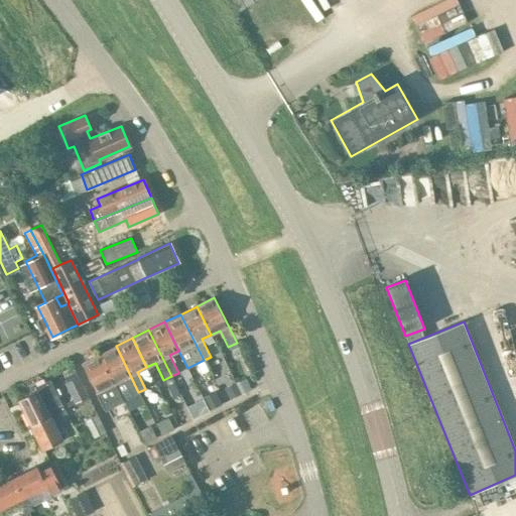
[(116,346),(100,354),(122,400),(138,392),(116,346)]
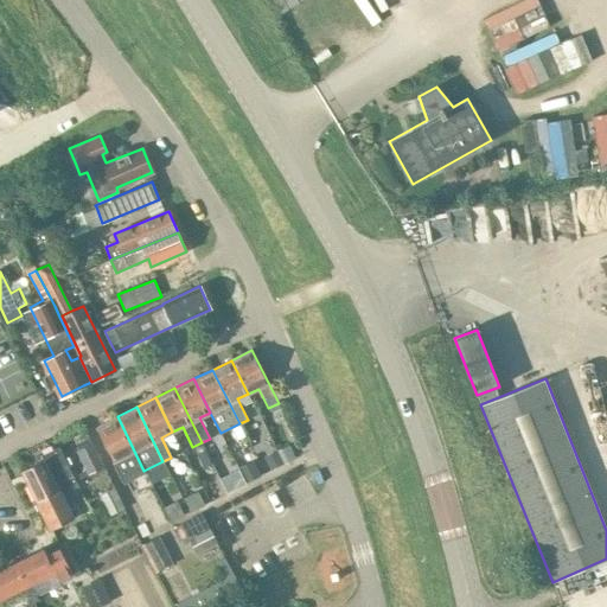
[(125,480),(144,471),(117,416),(97,426),(125,480)]
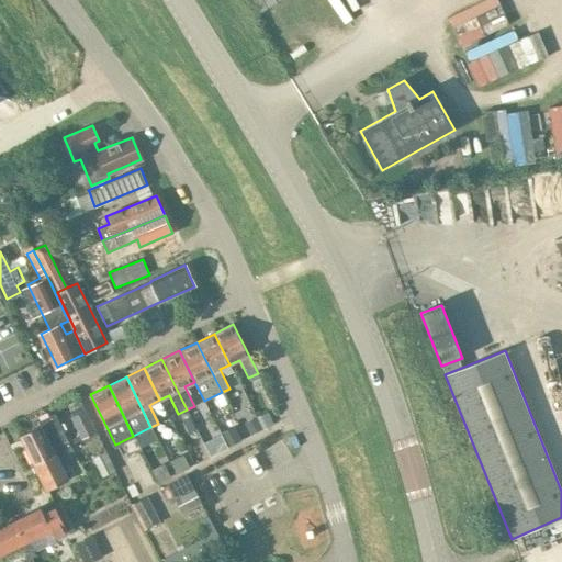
[(79,435),(67,441),(70,446),(97,433),(86,409),(82,411),(81,407),(70,412),(72,416),(70,417),(79,435)]
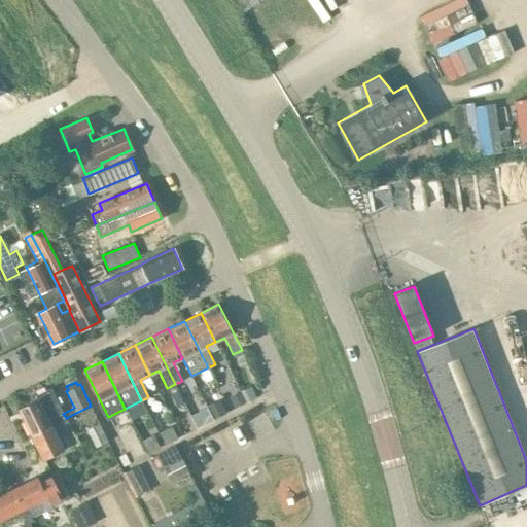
[(19,408),(31,433),(50,424),(49,420),(63,414),(50,388),(35,395),(37,399),(19,408)]
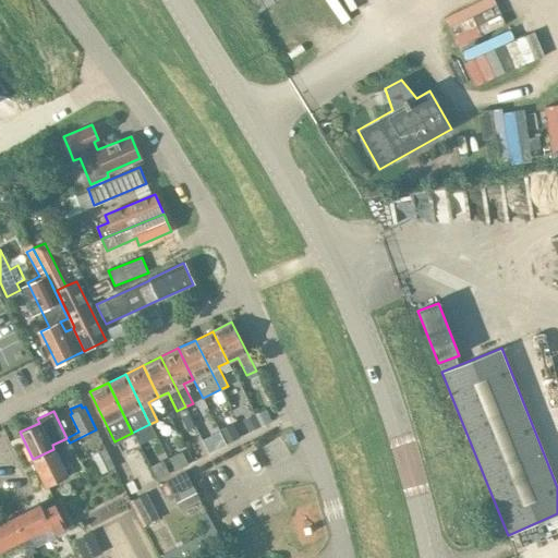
[(247,433),(261,426),(255,415),(242,422),(247,433)]
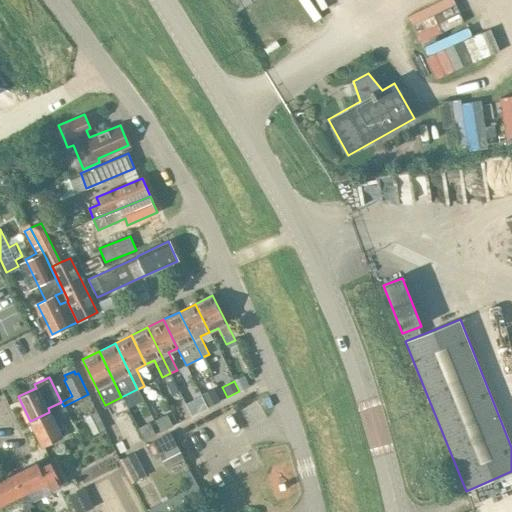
[(220,401),(213,388),(201,394),(208,407),(219,402),(220,401)]
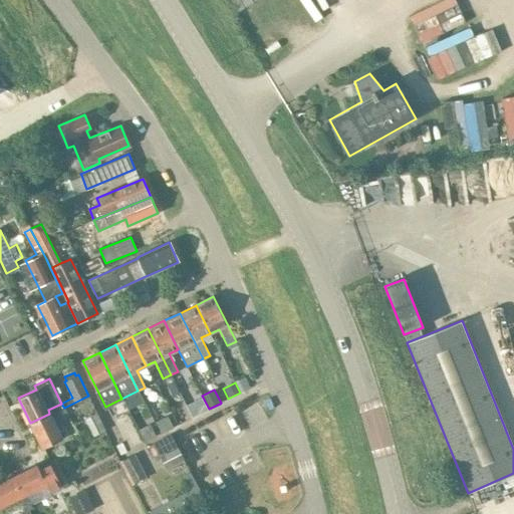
[(61,404),(48,410),(49,414),(30,423),(42,448),(61,439),(51,419),(66,412),(64,408),(61,404)]
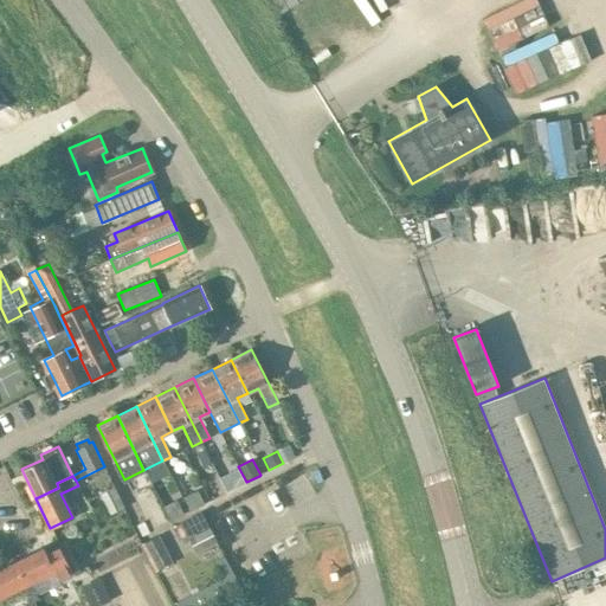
[(110,514),(123,508),(114,487),(101,492),(110,514)]
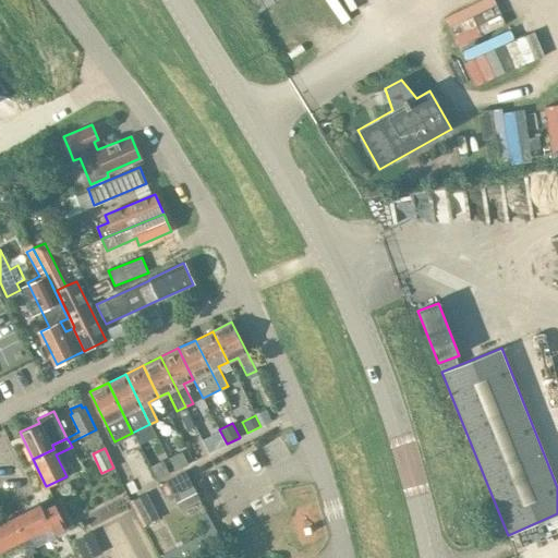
[(169,458),(176,470),(187,463),(181,451),(169,458)]
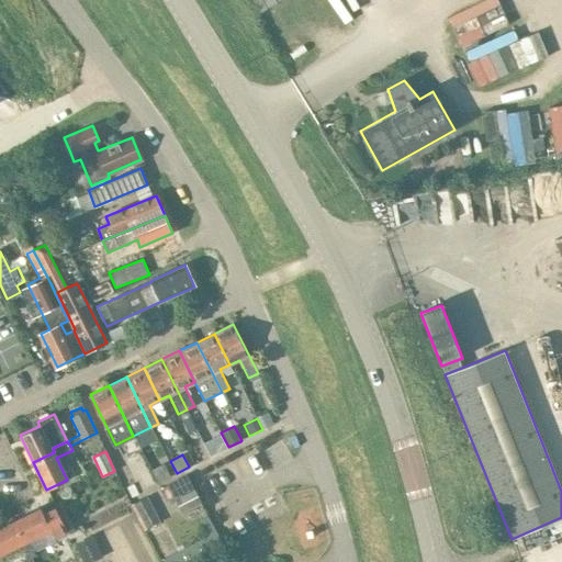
[(150,470),(157,482),(169,476),(164,463),(150,470)]
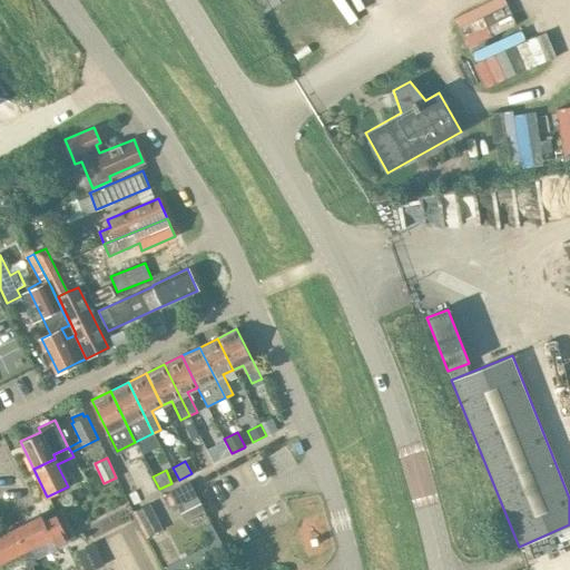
[(188,482),(172,490),(177,501),(194,493),(188,482)]
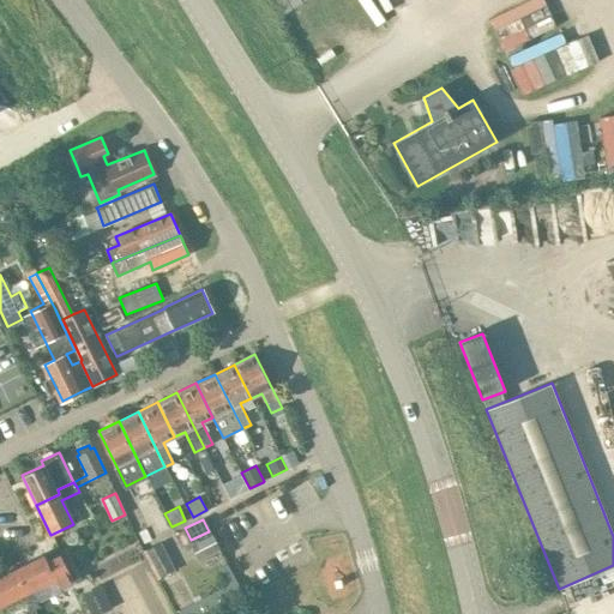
[(218,549),(211,536),(191,546),(198,560),(218,549)]
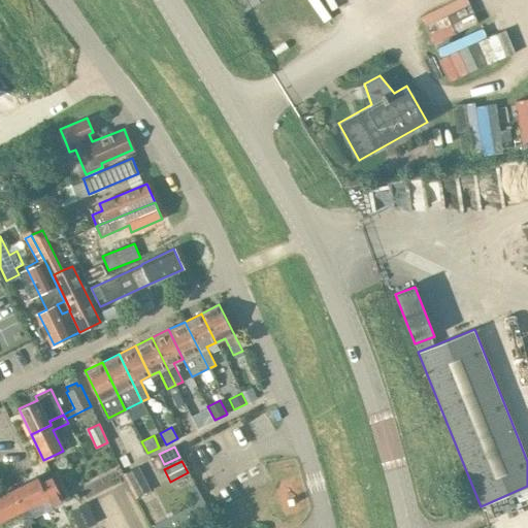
[(127,473),(137,495),(149,490),(138,467),(127,473)]
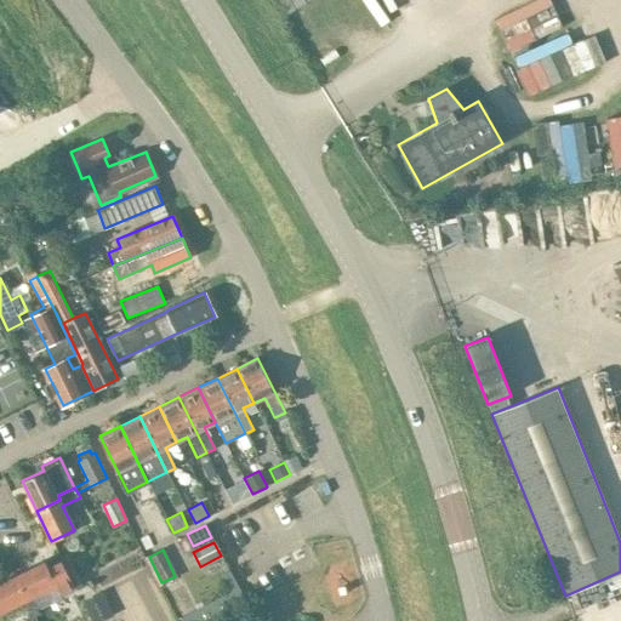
[(45,560),(15,575),(26,599),(30,597),(32,599),(57,587),(61,596),(75,588),(61,559),(47,567),(45,560)]
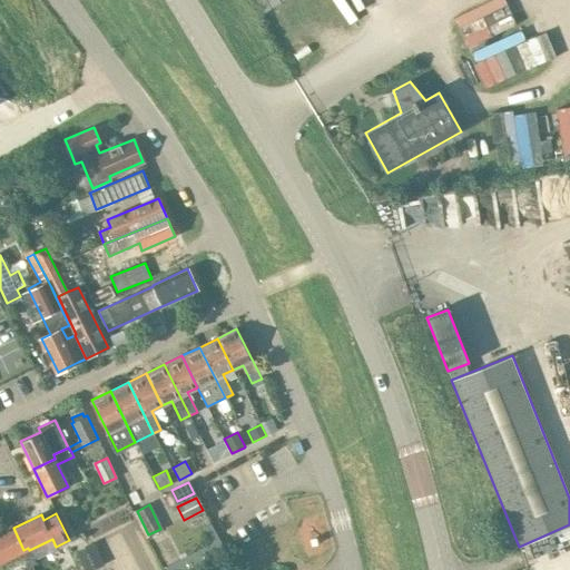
[(228,558),(219,540),(210,523),(202,528),(210,544),(206,547),(166,567),(167,569),(198,569),(210,562),(212,566),(228,558)]
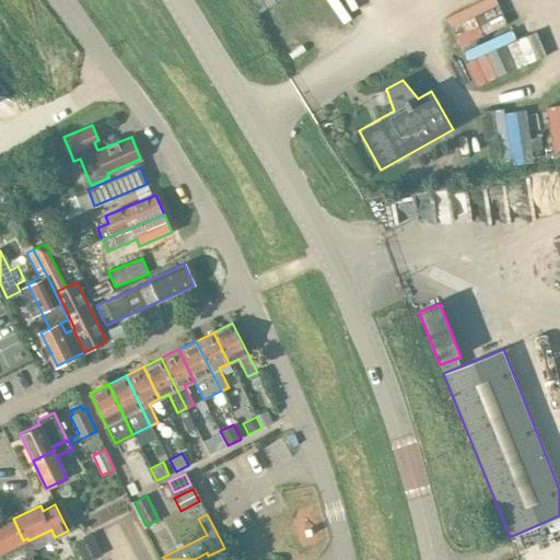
[(13,518),(0,525),(0,553),(20,545),(23,552),(26,558),(35,553),(34,550),(28,540),(27,538),(23,540),(13,518)]
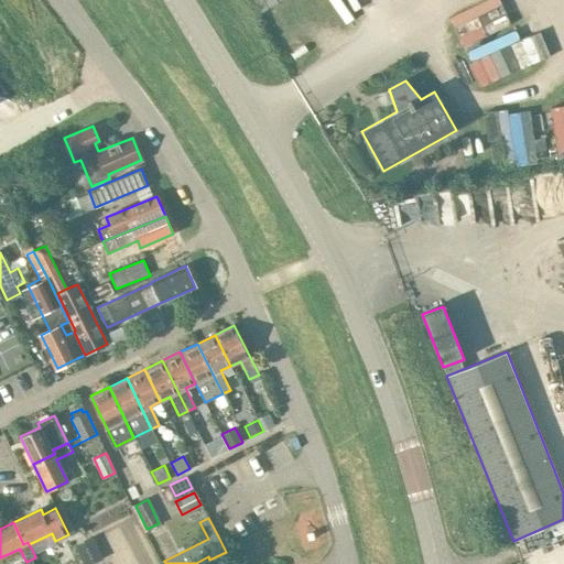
[(491,527),(499,546),(511,541),(503,522),(491,527)]
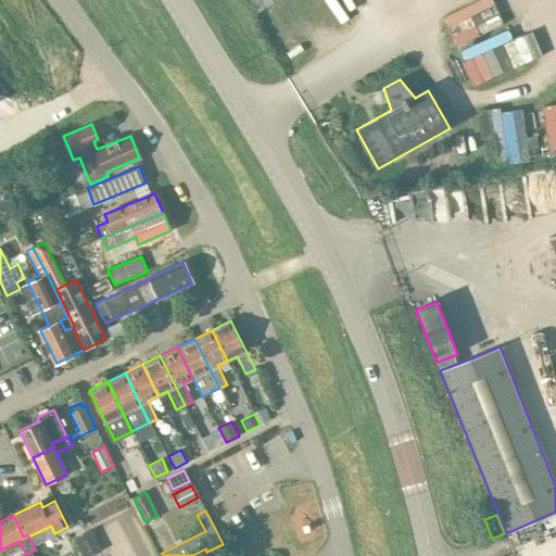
[(91,529),(73,538),(81,555),(89,555),(102,550),(91,529)]
